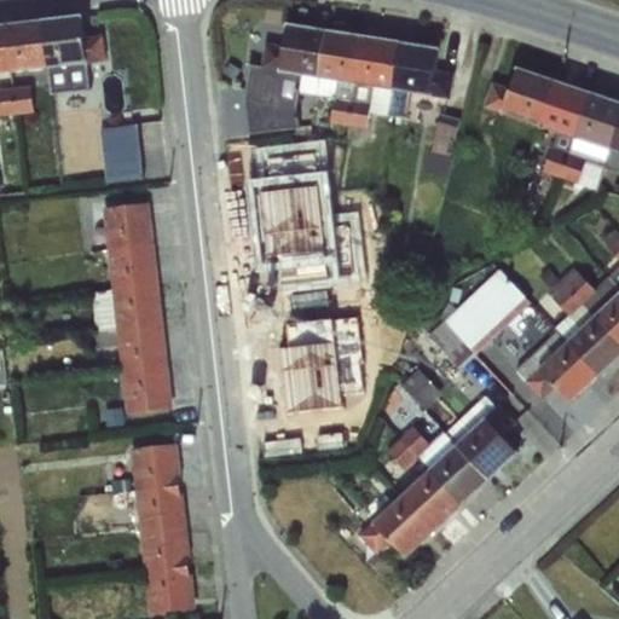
[(82,17),(42,22),(47,68),(87,64),(85,38),(82,17)]
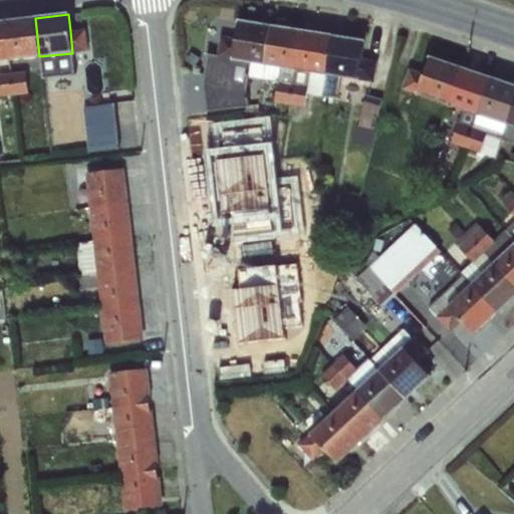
[(35,18),(4,22),(9,60),(39,57),(39,56),(35,18)]
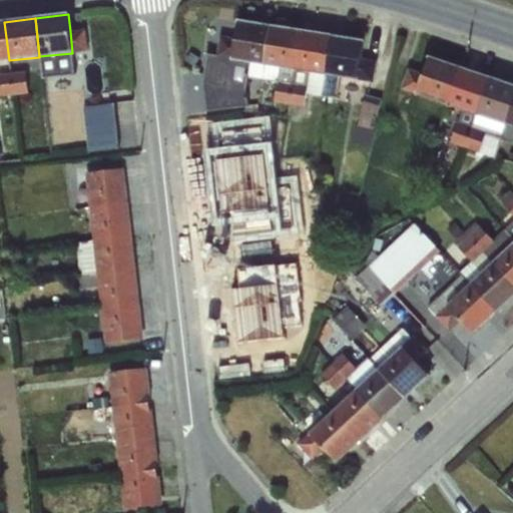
[(264,65),(271,25),(237,19),(231,60),(264,65)]
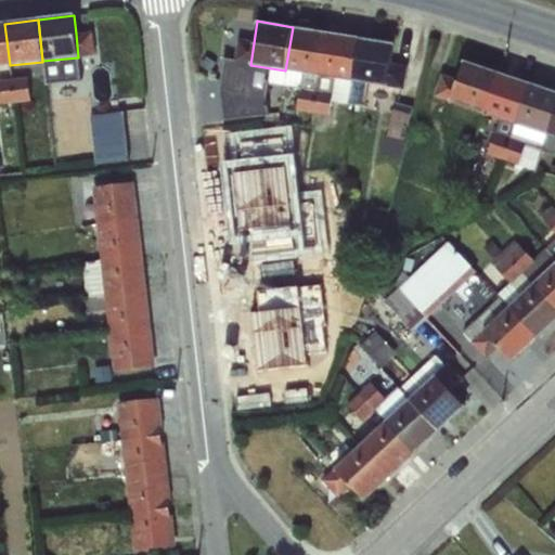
[(4,24),(0,23),(0,65),(10,65),(4,24)]
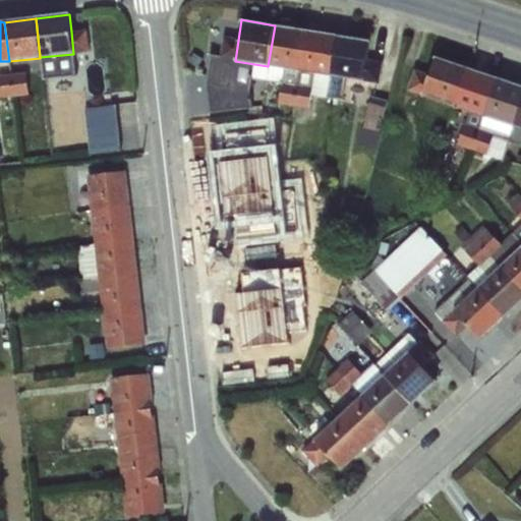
[(275,25),(268,66),(269,66),(299,71),(306,31),(275,25)]
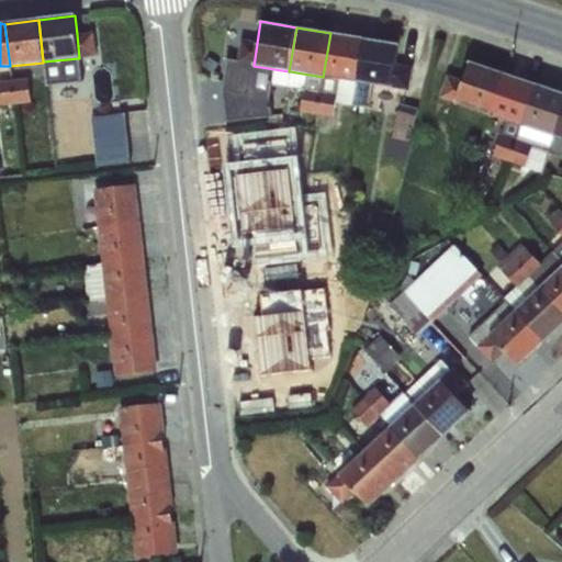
[(92,33),(77,34),(79,58),(97,57),(92,33)]
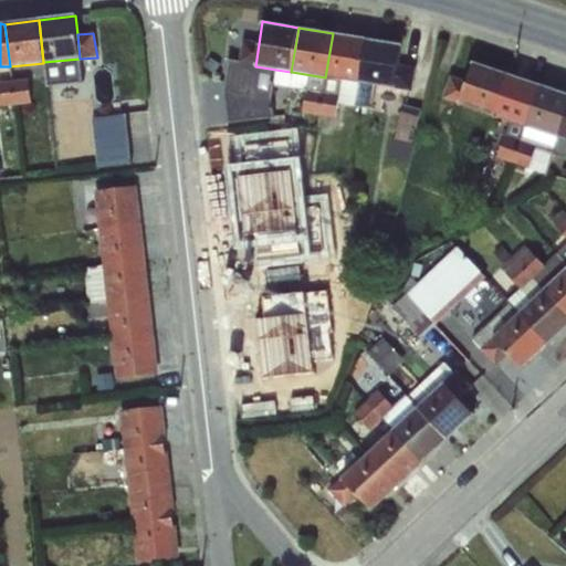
[(333,33),(325,77),(359,83),(366,39),(333,33)]
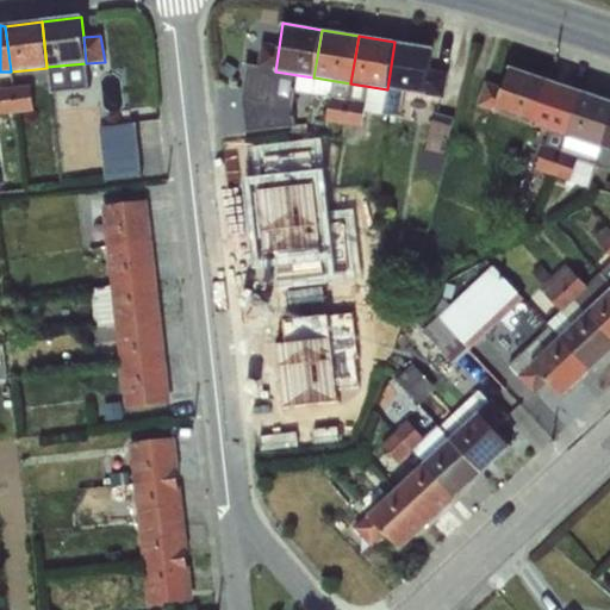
[(394,42),(387,89),(427,95),(430,69),(435,48),(394,42)]
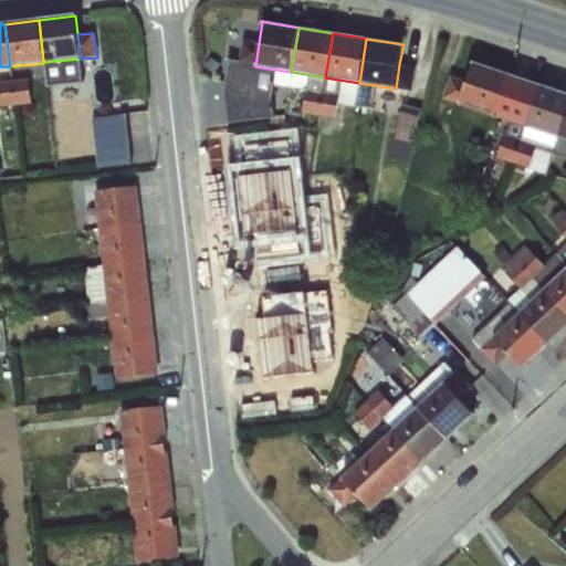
[(43,62),(43,63),(45,87),(83,83),(80,59),(43,62)]
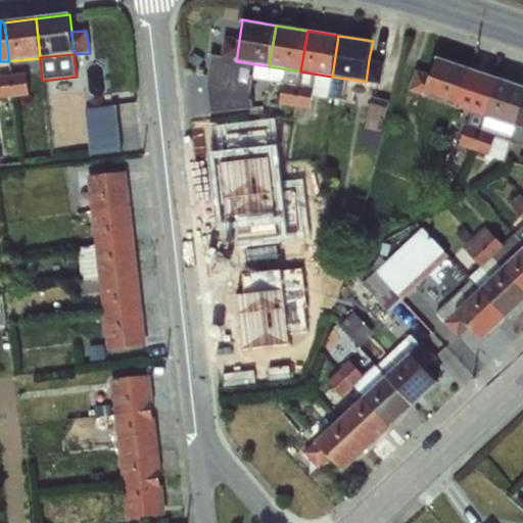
[(430,77),(423,96),(456,107),(469,67),(437,56),(430,77)]
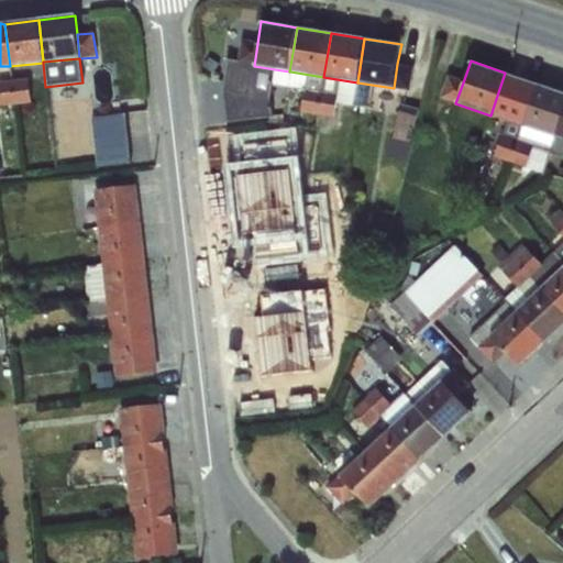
[(357,83),(354,105),(371,108),(373,95),(406,100),(407,91),(410,91),(414,67),(397,64),(394,88),(357,83)]
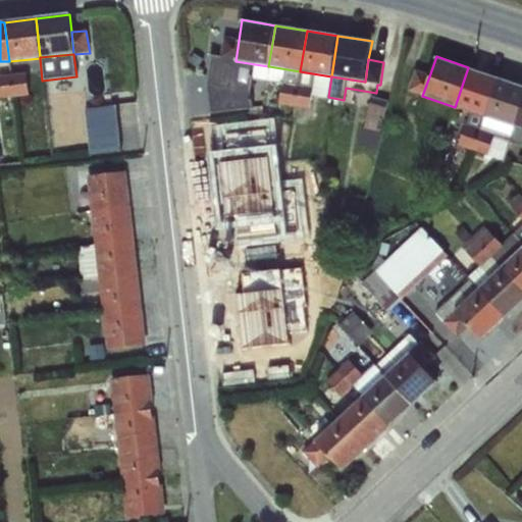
[(300,71),(269,66),(267,80),(281,83),(279,104),(295,107),(300,71)]
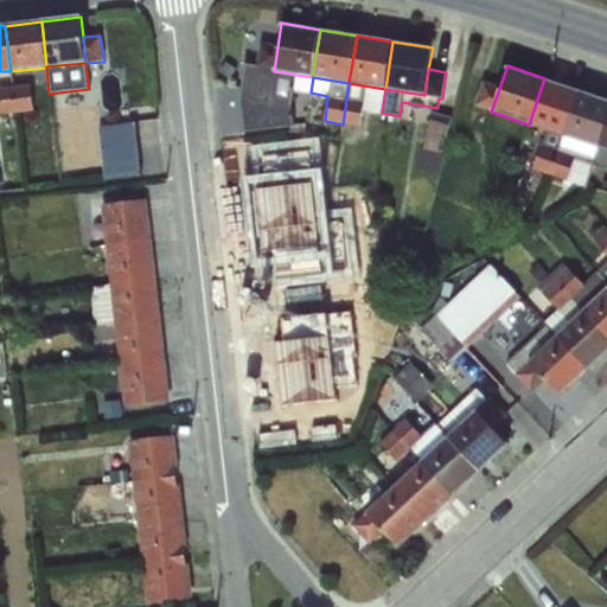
[(544,78),(529,125),(547,131),(563,135),(577,89),(544,78)]
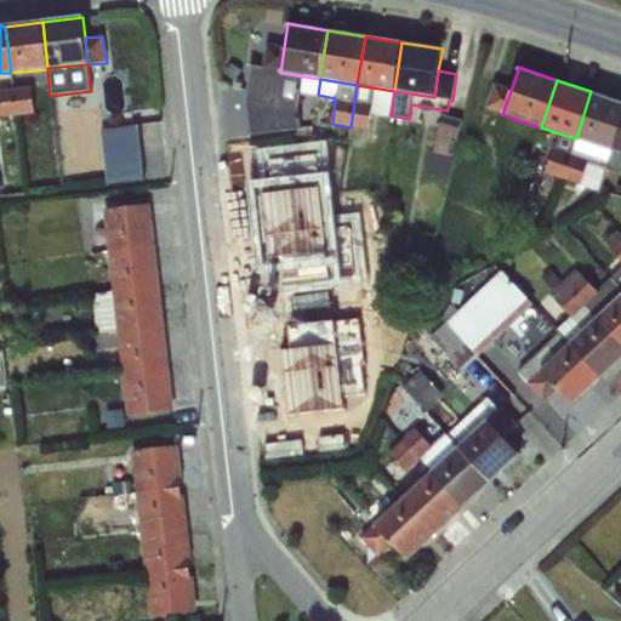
[(357,85),(351,127),(349,138),(360,141),(362,129),(369,130),(371,113),(391,115),(394,91),(357,85)]
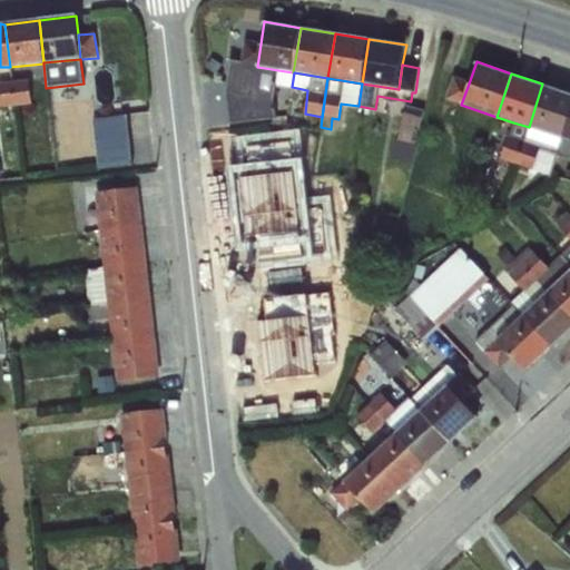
[(461,105),(469,84),(453,78),(445,99),(461,105)]
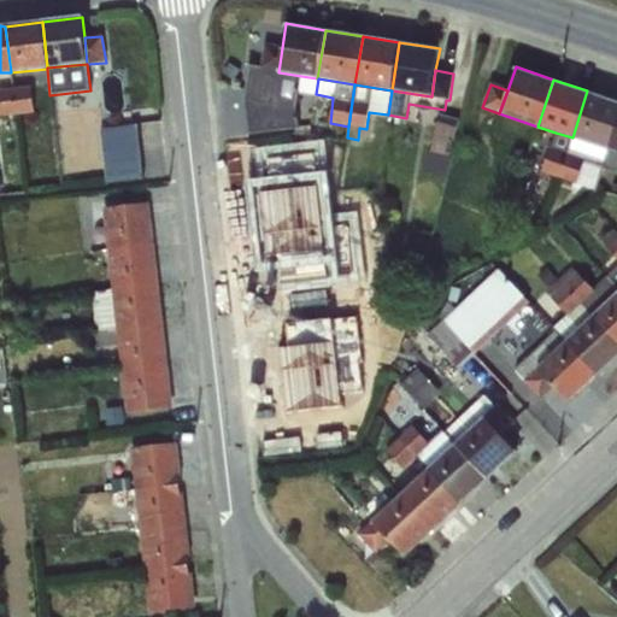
[(30,87),(12,88),(16,115),(34,112),(30,87)]
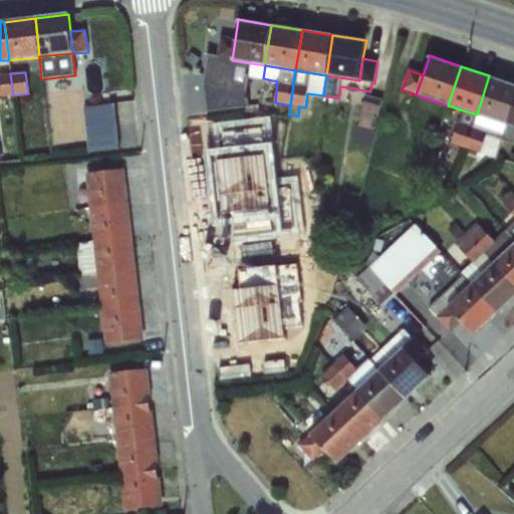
[(0,96),(13,95),(10,73),(0,74),(0,96)]
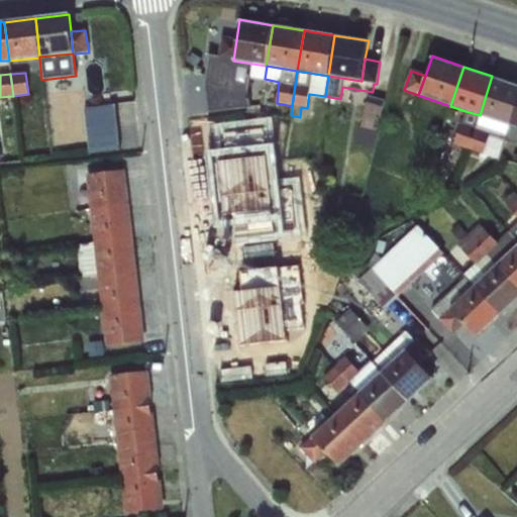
[(516,84),(492,76),(480,115),(510,125),(516,103),(516,84)]
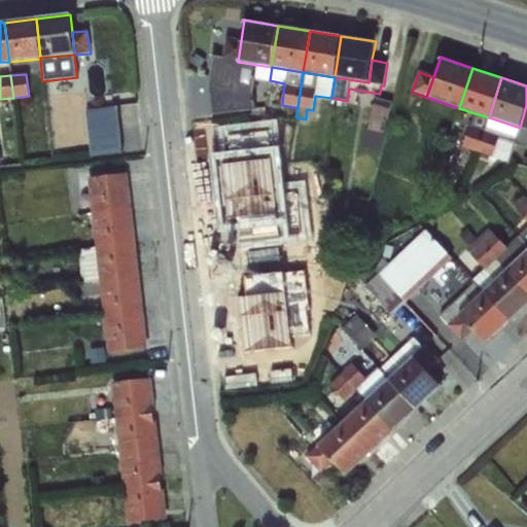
[(364,99),(360,118),(370,121),(367,130),(385,135),(392,102),(375,98),(374,102),(364,99)]
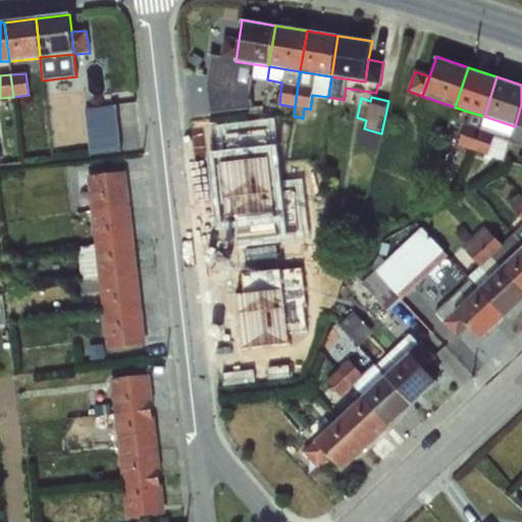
[(116,105),(85,109),(90,156),(121,152),(116,105)]
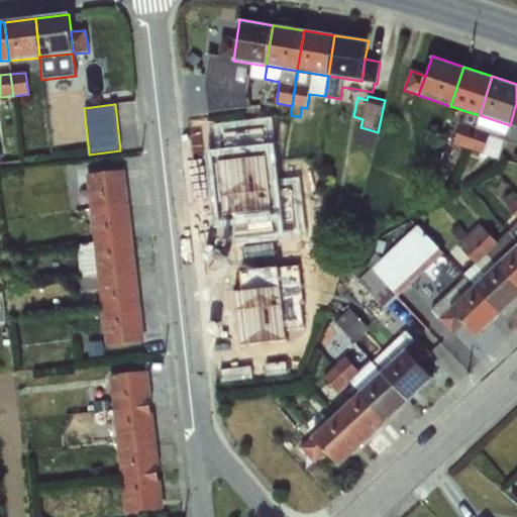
[(480,115),(466,111),(454,144),(468,149),(480,115)]
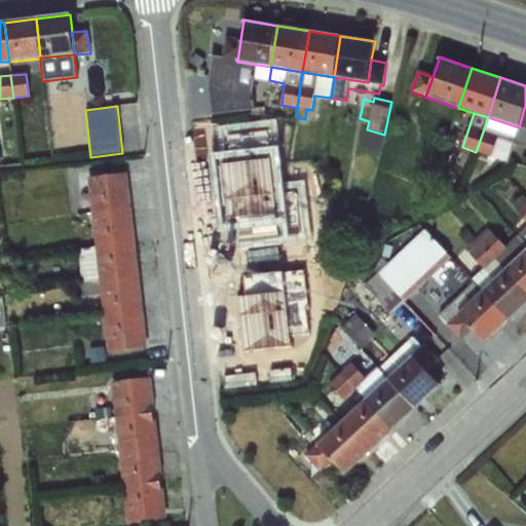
[(488,117),(476,152),(475,156),(489,161),(491,156),(498,138),(514,144),(519,127),(488,117)]
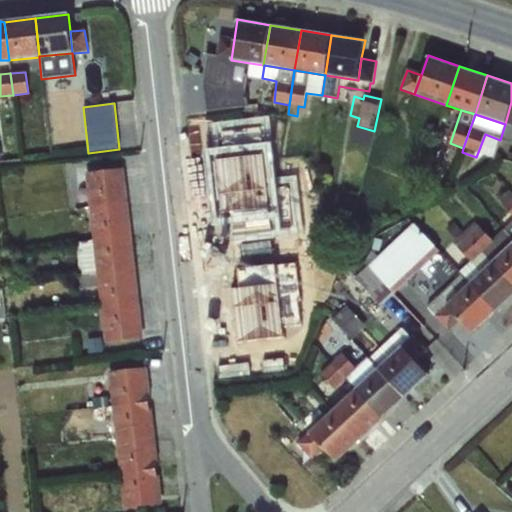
[(511,126),(505,124),(500,140),(511,143),(511,126)]
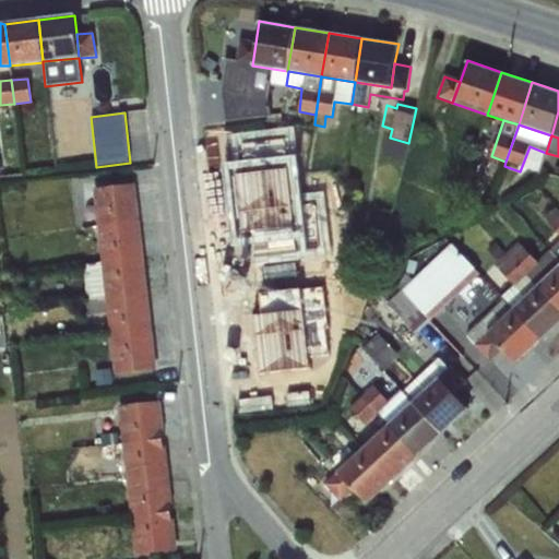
[(271,177),(266,141),(266,138),(223,143),(228,182),(271,177)]
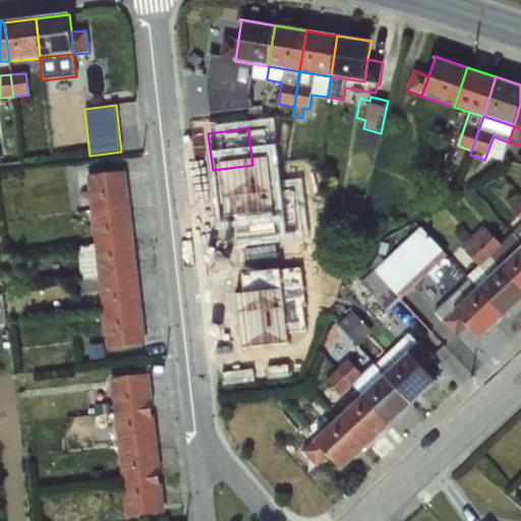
[(258,129),(248,131),(252,165),(264,163),(258,129)]
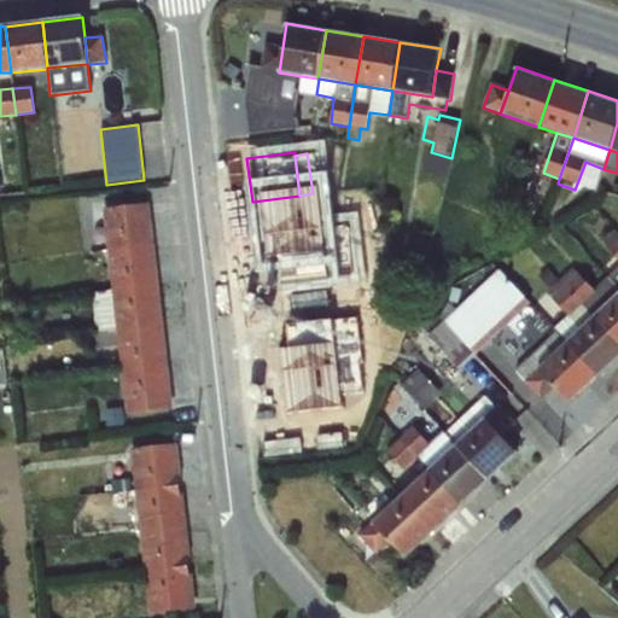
[(586,162),(577,184),(596,193),(604,169),(586,162)]
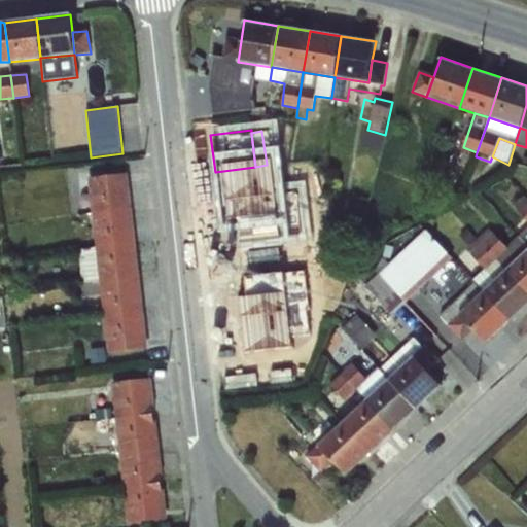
[(255,167),(215,172),(219,205),(258,201),(255,167)]
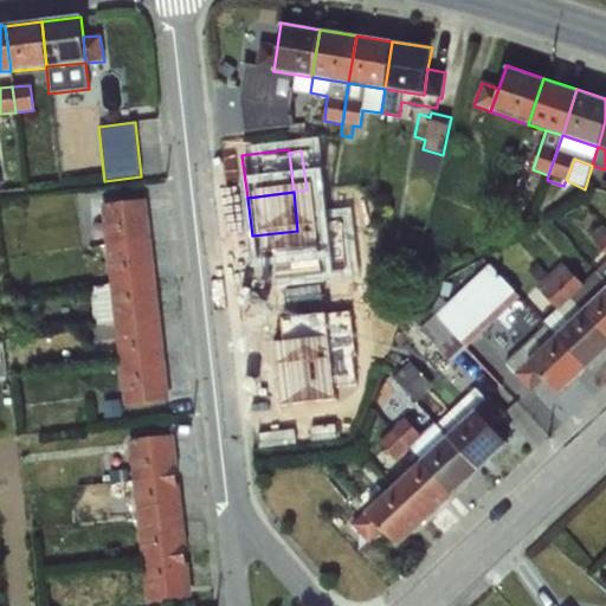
[(104,244),(150,239),(146,199),(100,205),(100,208),(103,234),(104,244)]
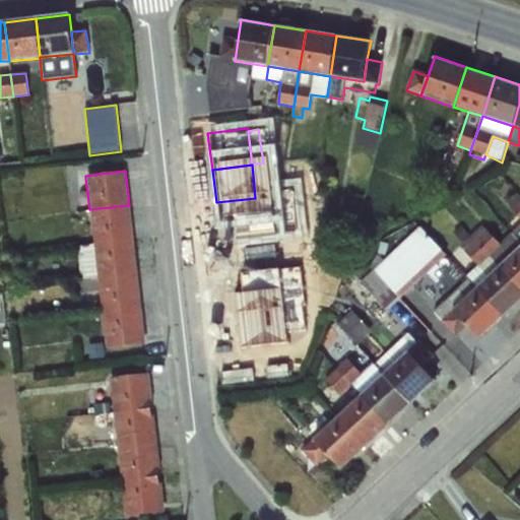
[(88,201),(85,179),(80,180),(81,187),(77,187),(79,202),(88,201)]
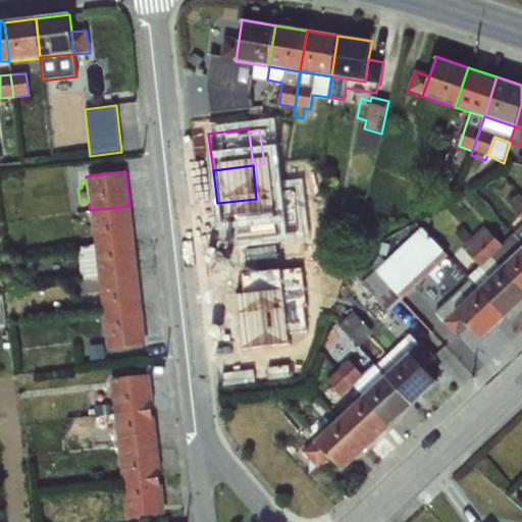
[(428,186),(424,198),(438,202),(442,190),(428,186)]
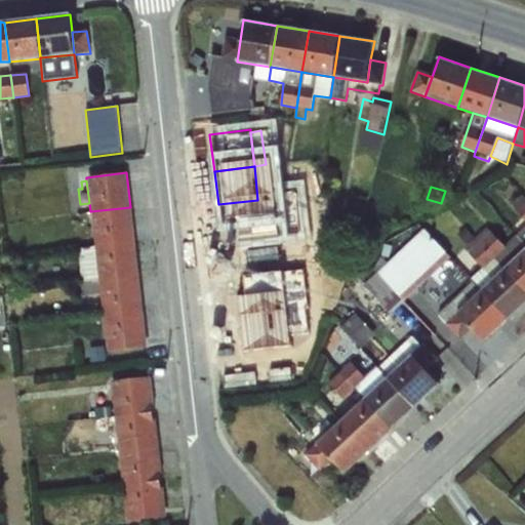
[(524,197),(521,194),(511,204),(524,219),(524,227),(517,236),(524,243),(524,197)]
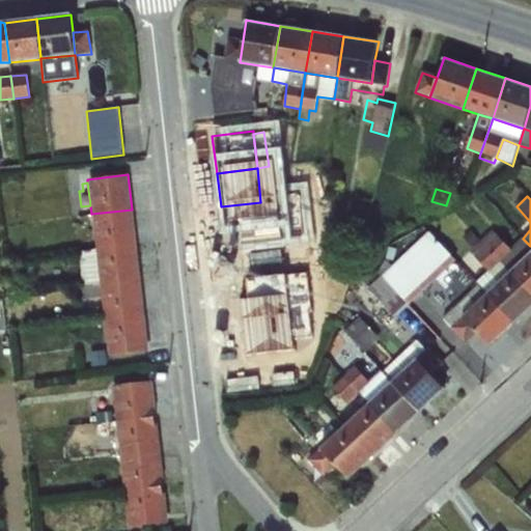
[(275,200),(263,202),(266,214),(277,213),(275,200)]
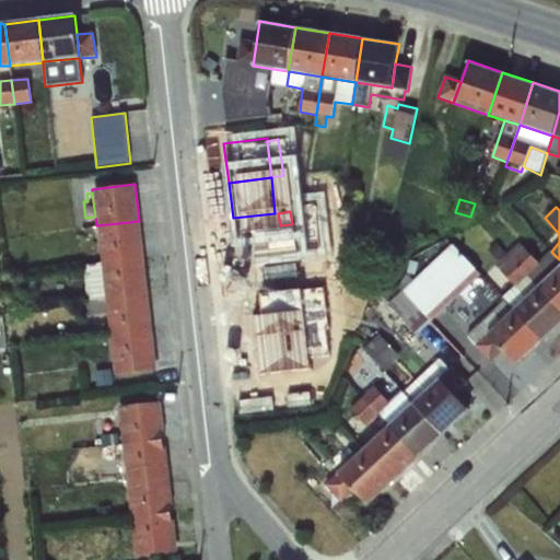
[(275,213),(233,218),(237,257),(279,253),(275,213)]
